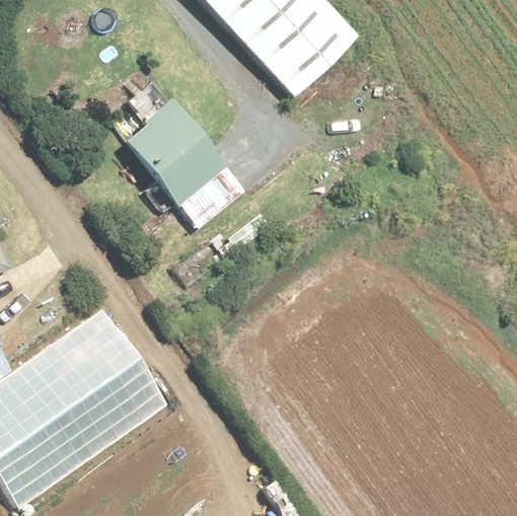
[(206,0),(294,95),(359,35),(325,0),(206,0)]
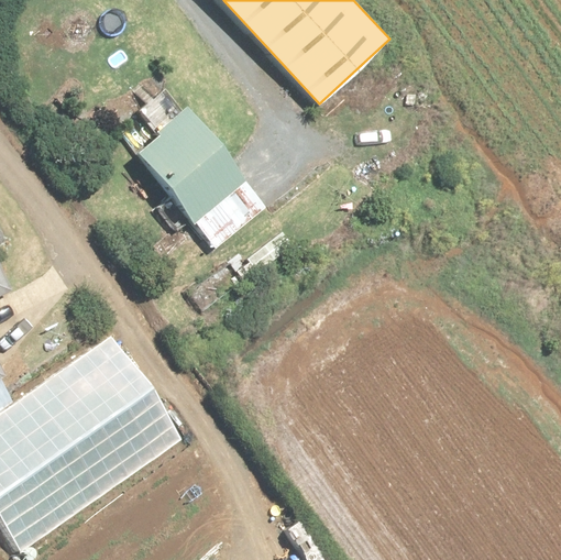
[(83,12),(63,12),(62,24),(83,25),(83,12)]
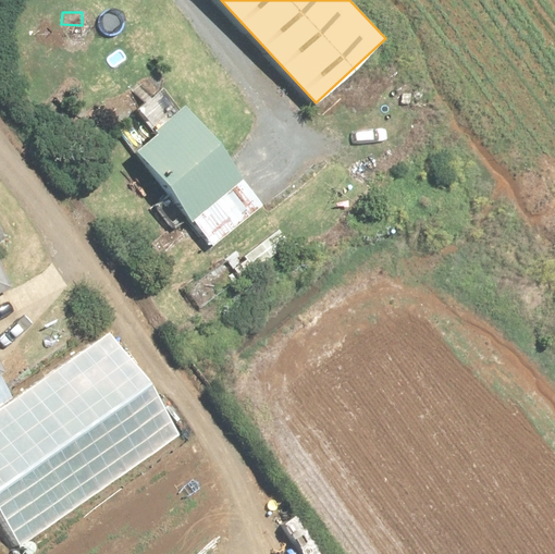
[(193,219),(212,244),(261,207),(239,179),(243,176),(186,101),(169,114),(160,121),(153,126),(157,131),(135,147),(190,221),(193,219)]
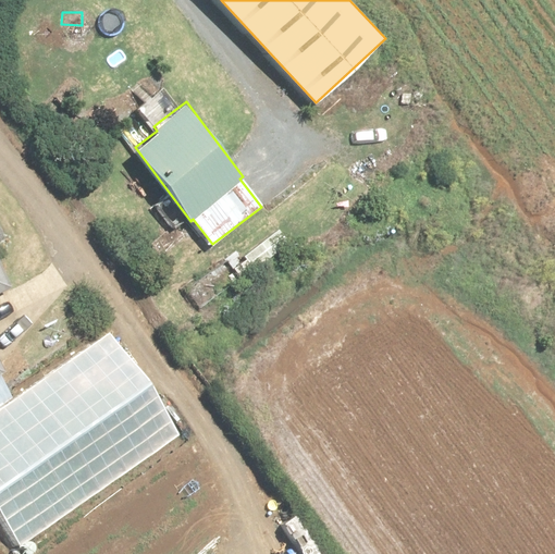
[(0,290),(12,284),(0,260),(0,372),(5,370),(0,357),(0,290)]
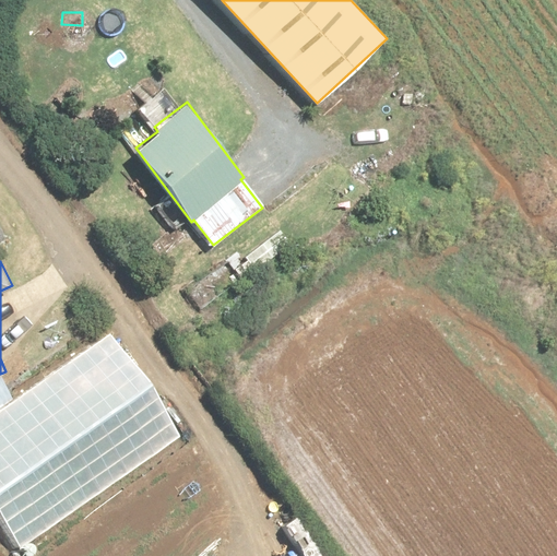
[(197,302),(187,309),(190,315),(200,308),(197,302)]
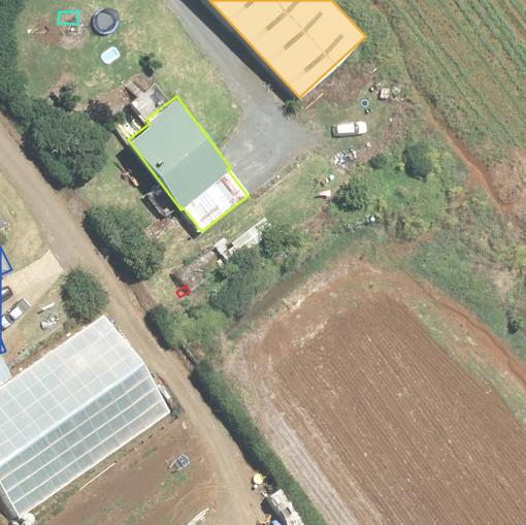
[(0,490),(19,518),(171,413),(104,315),(0,387),(0,490)]
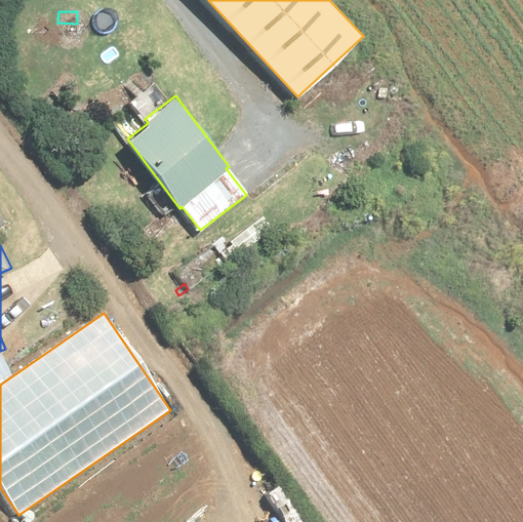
[(268,491),(288,521),(309,521),(282,482),(268,491)]
